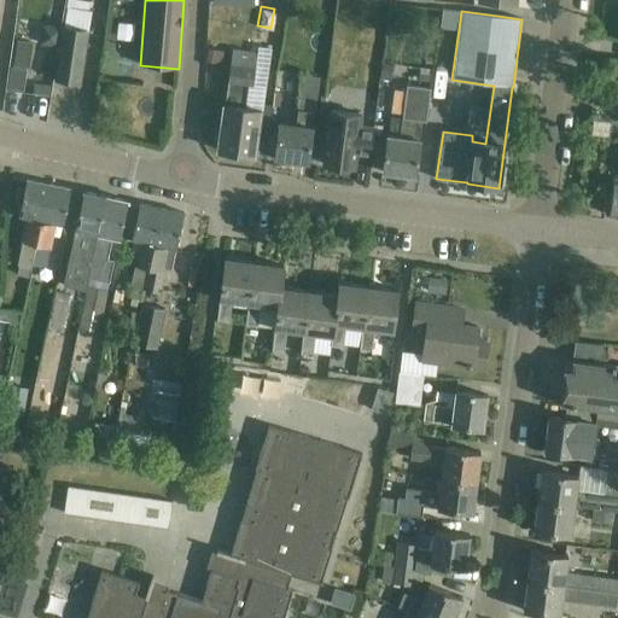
[(132,38),(133,21),(116,19),(115,38),(132,38)]
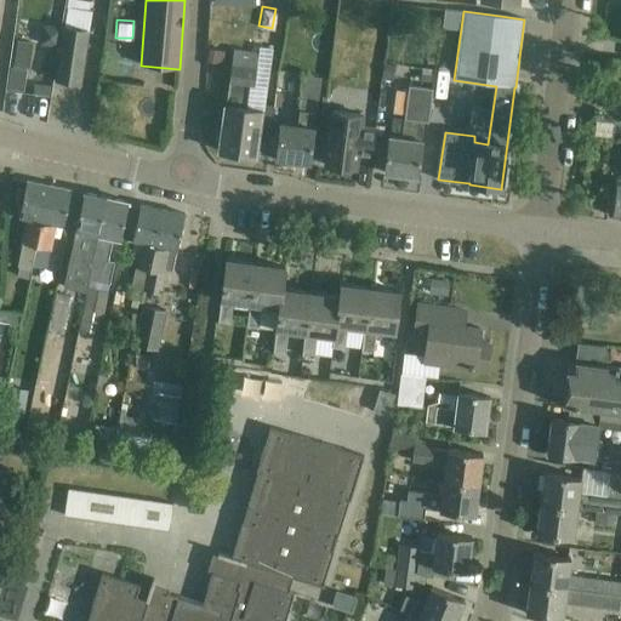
[(81,85),(90,32),(64,28),(56,80),(81,85)]
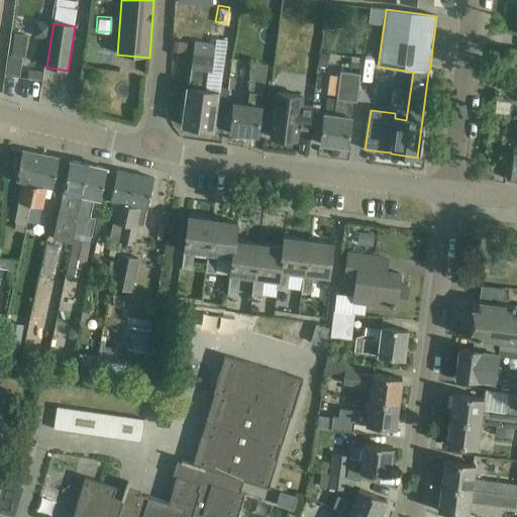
[(9,56),(23,58),(27,36),(12,33),(9,56)]
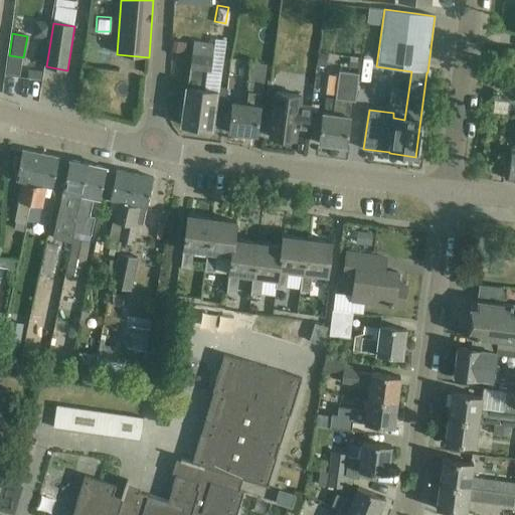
[(174,41),(172,53),(184,55),(186,43),(174,41)]
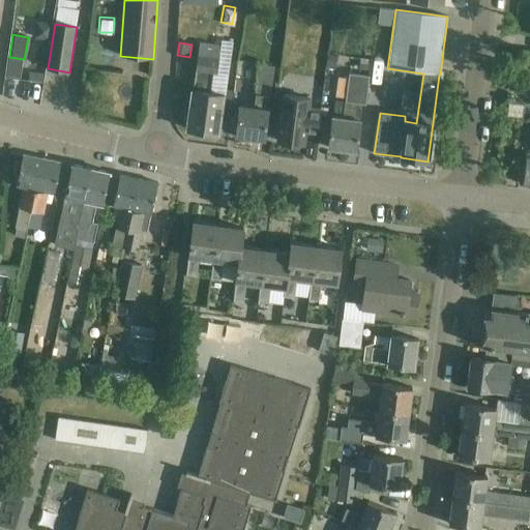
[(216,72),(221,46),(200,42),(193,90),(192,90),(186,129),(218,134),(224,94),(210,92),(213,72),(216,72)]
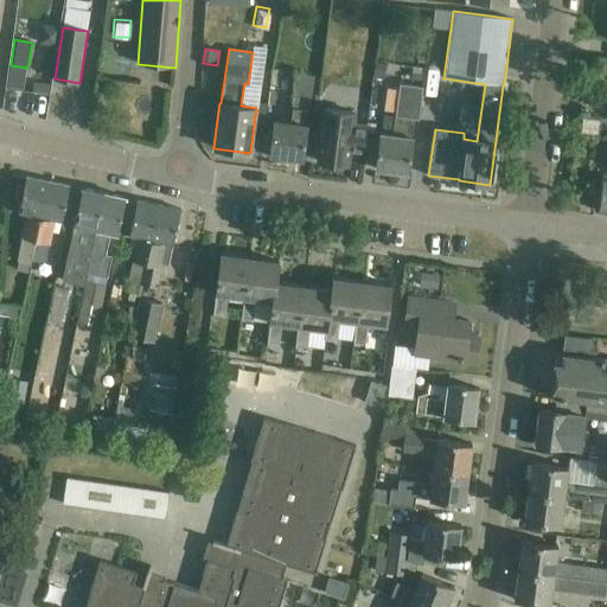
[(375,62),(374,77),(387,78),(388,63),(375,62)]
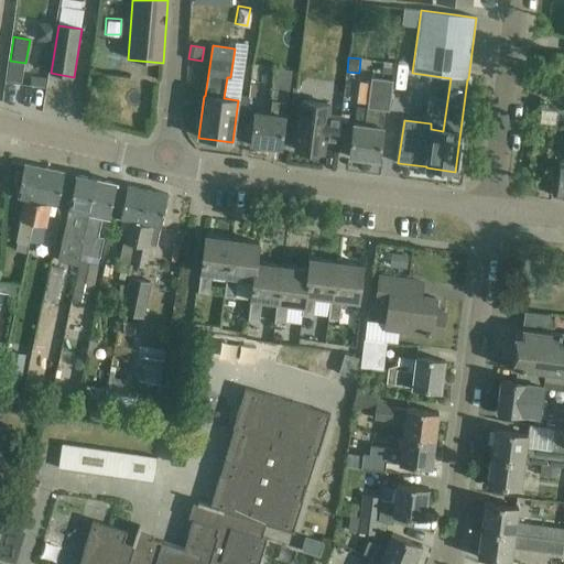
[(20,84),(23,64),(9,62),(6,82),(20,84)]
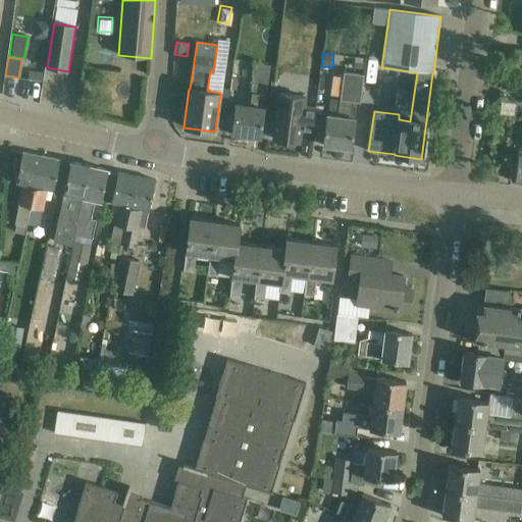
[(355,57),(353,68),(362,69),(363,58),(355,57)]
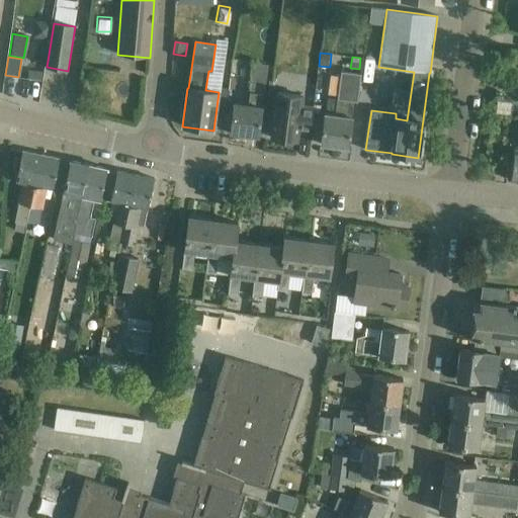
[(348,148),(352,117),(350,117),(352,100),(357,101),(359,88),(361,74),(341,72),(338,98),(336,98),(334,115),(325,113),(321,145),(348,148)]
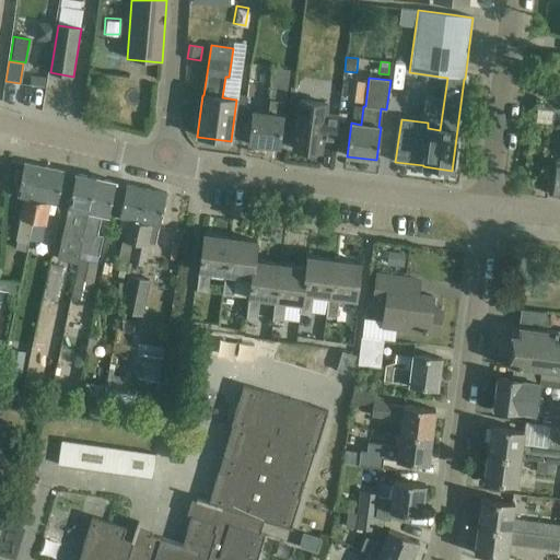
[(365,79),(357,78),(356,100),(364,101),(365,79)]
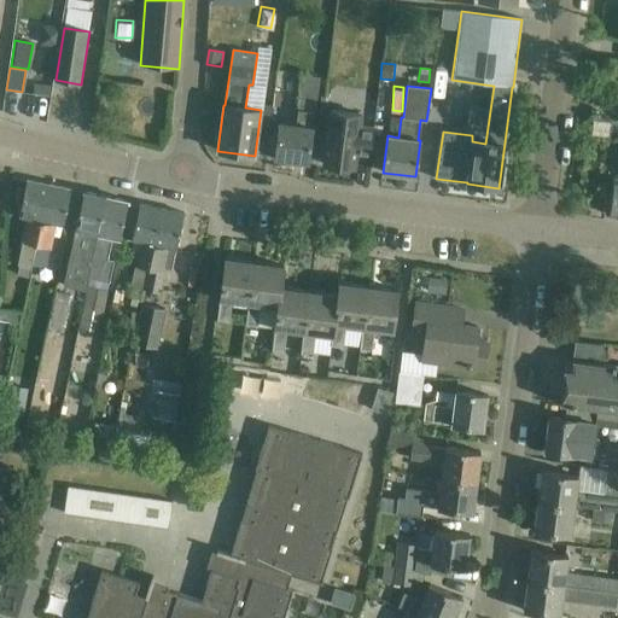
[(278,134),(274,158),(279,159),(279,162),(291,163),(291,161),(308,163),(310,139),(314,112),(297,110),(295,126),(279,123),(278,134)]
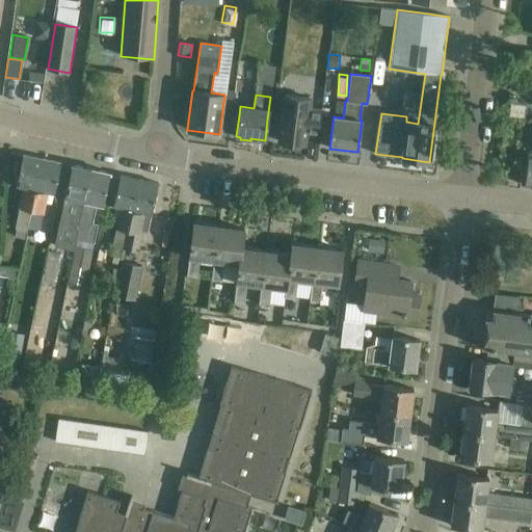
[(318,135),(322,107),(310,106),(311,98),(284,95),(277,141),(304,145),(307,134),(318,135)]
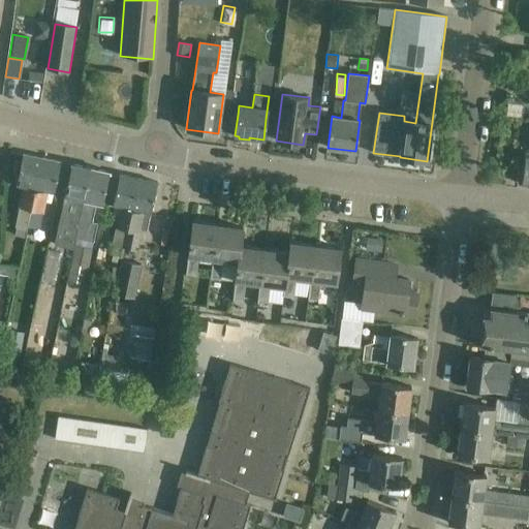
[(27,229),(27,225),(41,158),(23,154),(16,186),(23,187),(18,208),(19,208),(14,226),(27,229)]
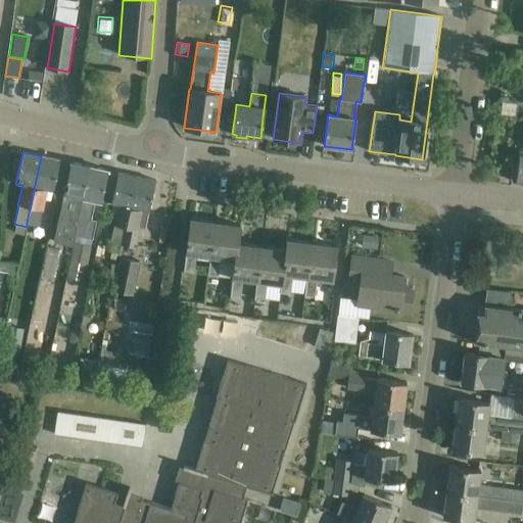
[(60,160),(41,156),(27,223),(40,226),(47,190),(53,191),(60,160)]
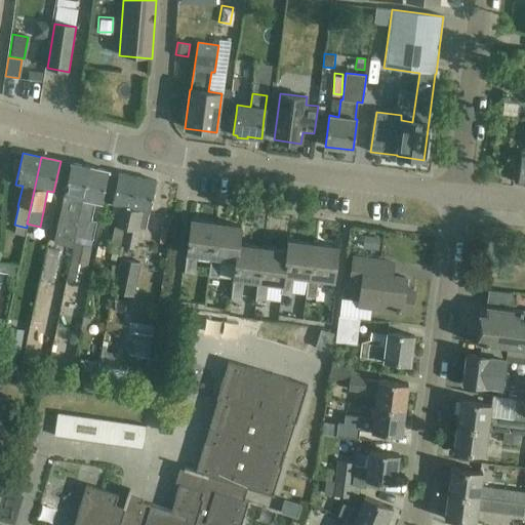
[(89,167),(71,163),(53,241),(73,245),(74,239),(89,167)]
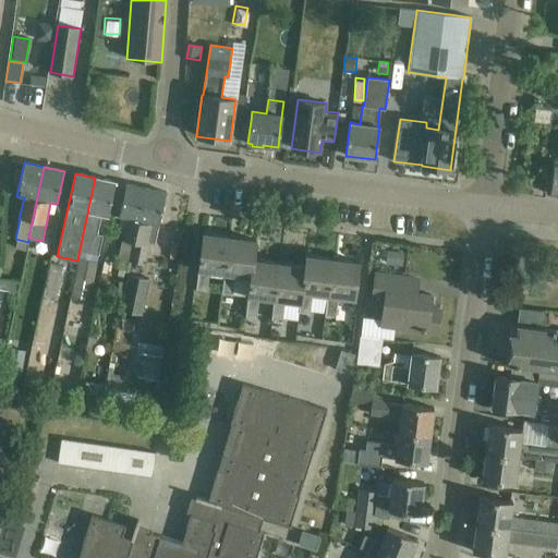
[(95,178),(79,254),(80,254),(79,263),(81,263),(77,276),(94,279),(97,266),(96,266),(102,235),(97,234),(101,213),(109,215),(116,182),(95,178)]
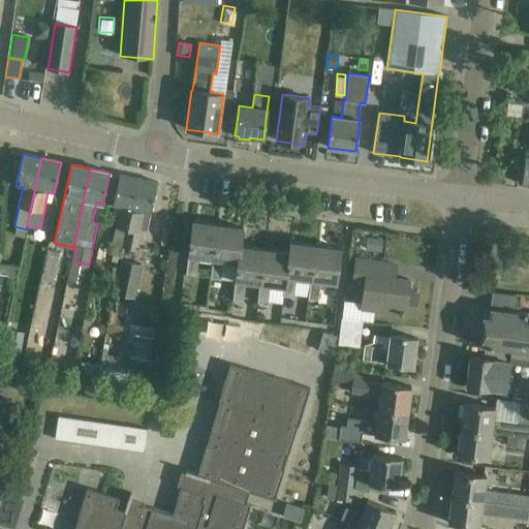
[(124,247),(138,179),(120,175),(113,205),(120,207),(112,245),(115,246),(112,261),(121,263),(125,248),(124,247)]
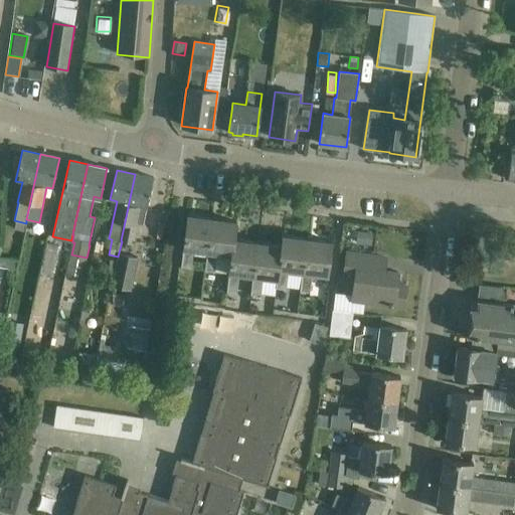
[(153,178),(135,174),(121,240),(122,241),(133,243),(137,223),(143,224),(153,178)]
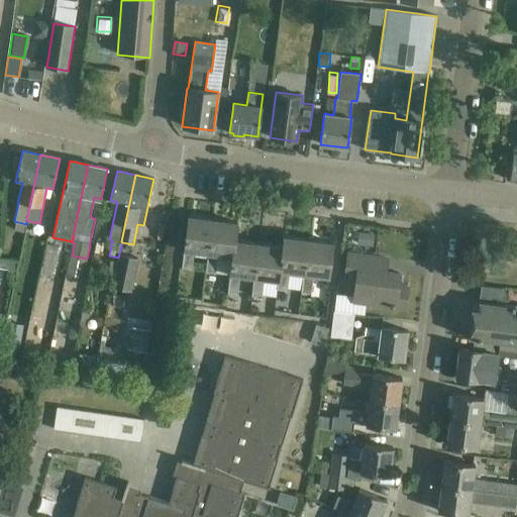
[(194,252),(207,254),(212,219),(188,216),(182,269),(192,271),(194,252)]
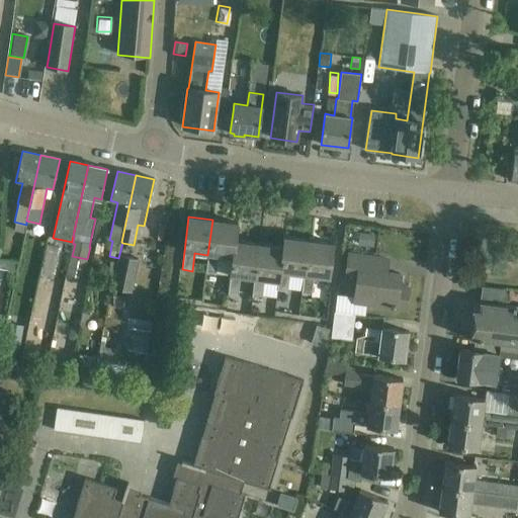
[(234,258),(236,242),(238,224),(212,220),(207,255),(205,273),(217,274),(219,256),(233,258),(234,258)]
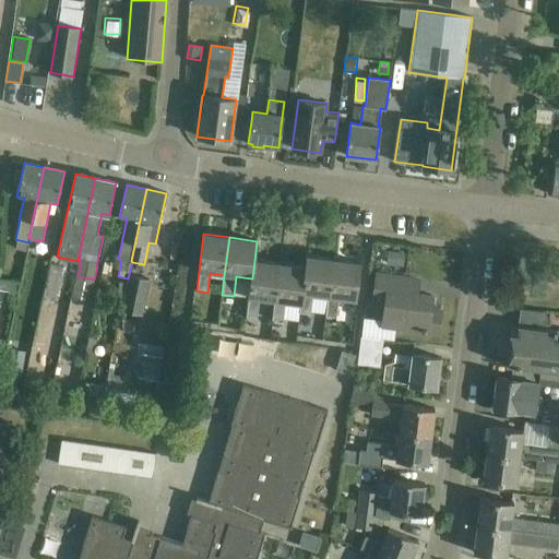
[(404,253),(388,251),(387,264),(402,266),(404,253)]
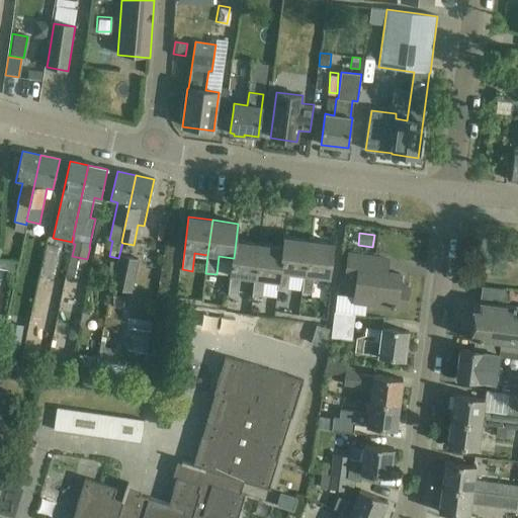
[(284,238),(283,248),(278,282),(277,290),(286,291),(289,272),(303,274),(308,241),(284,238)]
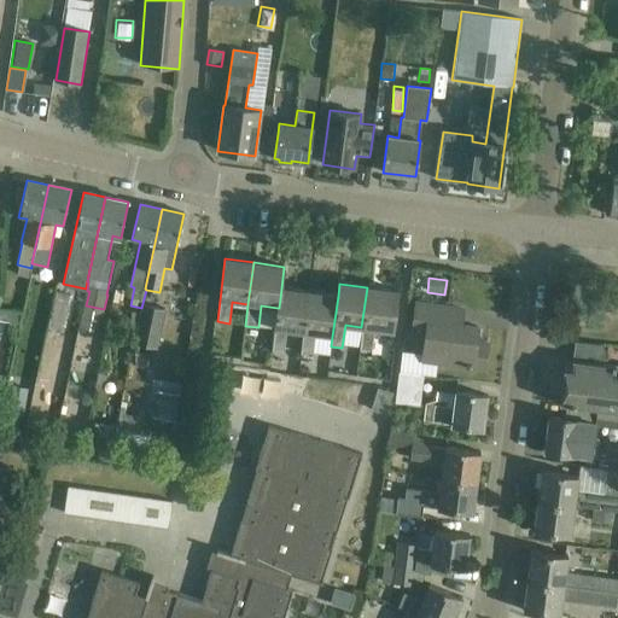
[(367,287),(361,327),(359,349),(372,350),(374,328),(394,331),(398,291),(367,287)]
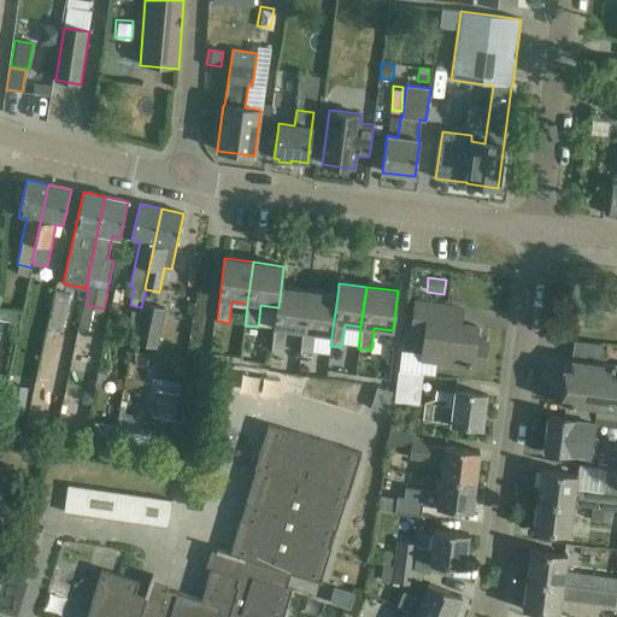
[(285,330),(303,333),(307,292),(281,288),(278,307),(277,307),(271,350),(282,351),(285,330)]
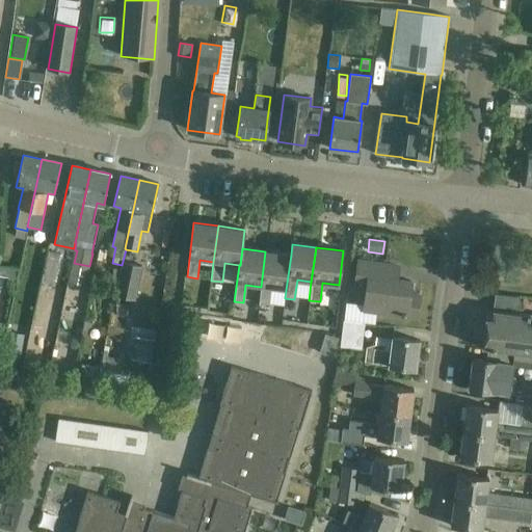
[(291,255),(265,251),(261,287),(259,306),(269,307),(271,288),(286,290),(291,255)]
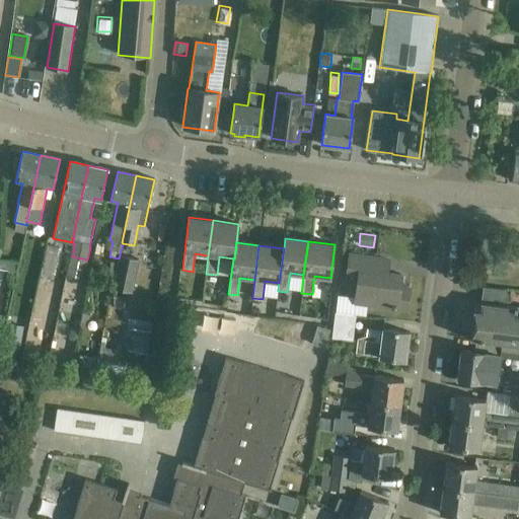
[(58,249),(47,246),(41,274),(53,276),(58,249)]
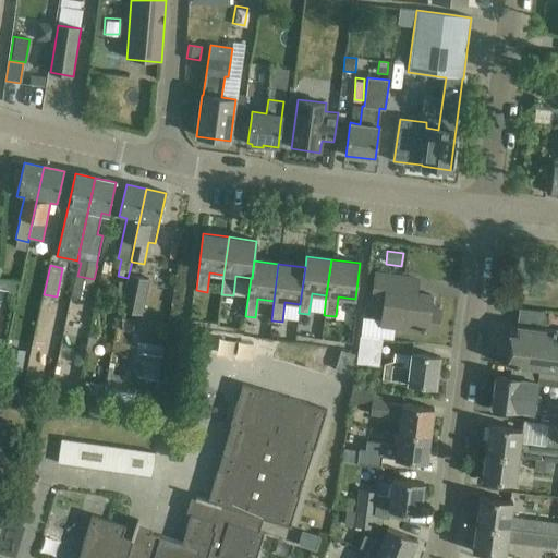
[(372,291),(371,295),(385,298),(381,325),(415,329),(437,332),(439,310),(429,308),(432,295),(407,292),(409,278),(374,274),(372,291)]
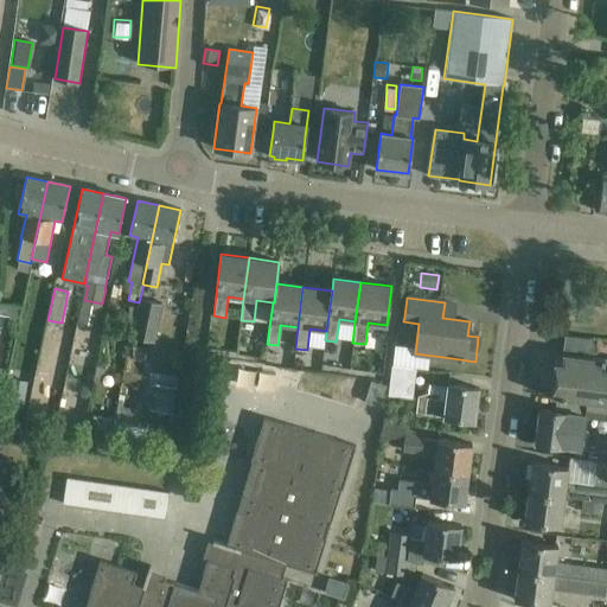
[(140,300),(133,337),(154,342),(163,305),(140,300)]
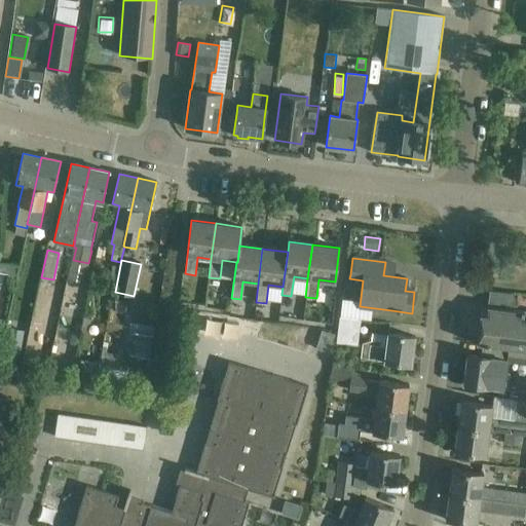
[(354,306),(352,317),(372,321),(374,308),(354,306)]
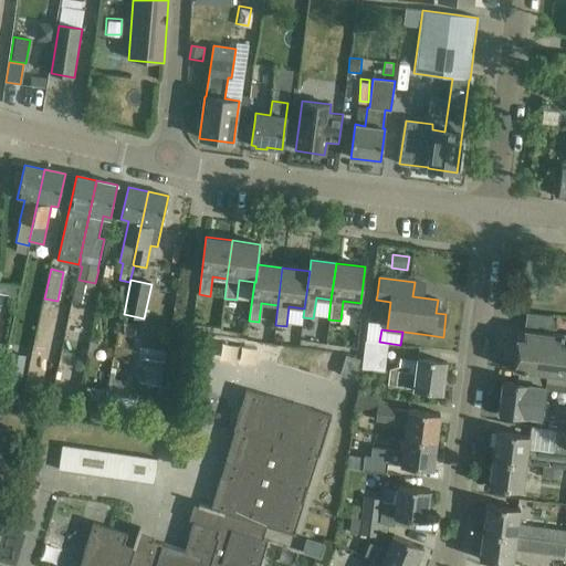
[(512,369),(547,375),(565,376),(565,335),(524,329),(523,338),(516,337),(512,369)]
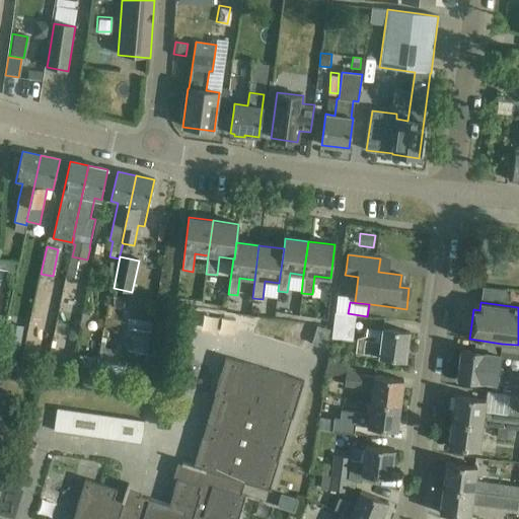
[(336,313),(332,339),(352,342),(355,315),(336,313)]
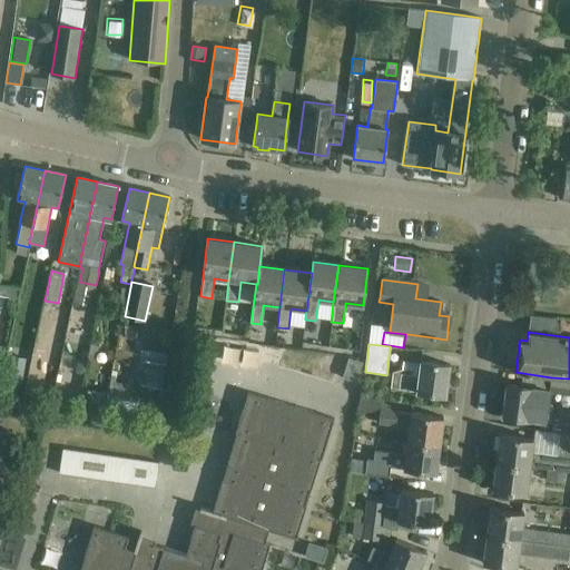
[(259,345),(222,345),(222,361),(259,361),(259,345)]
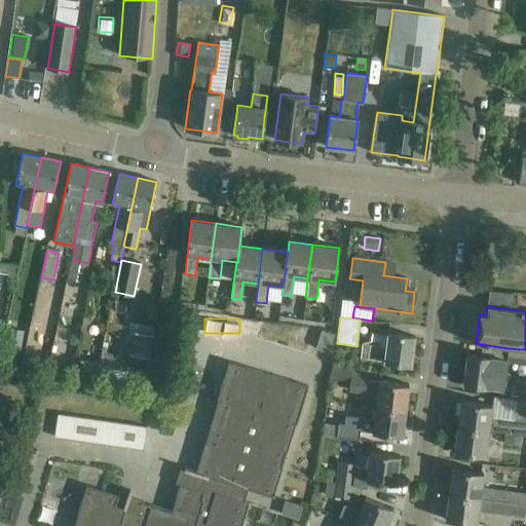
[(8,328),(4,352),(21,354),(25,331),(8,328)]
